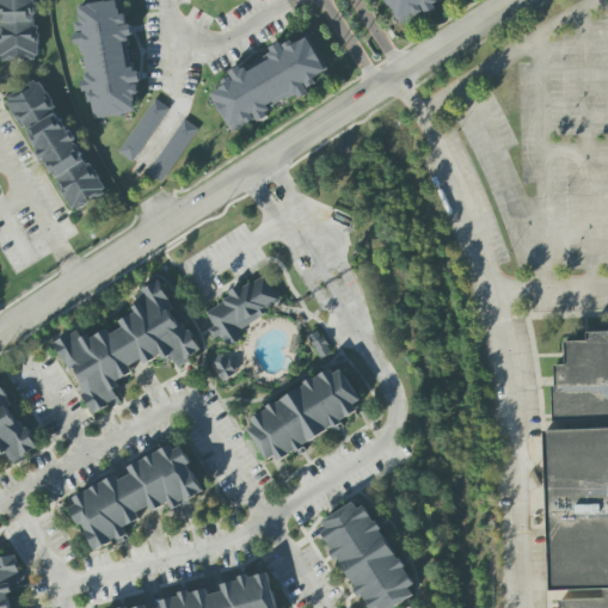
[(0,65),(35,63),(32,0),(0,0),(0,65)]
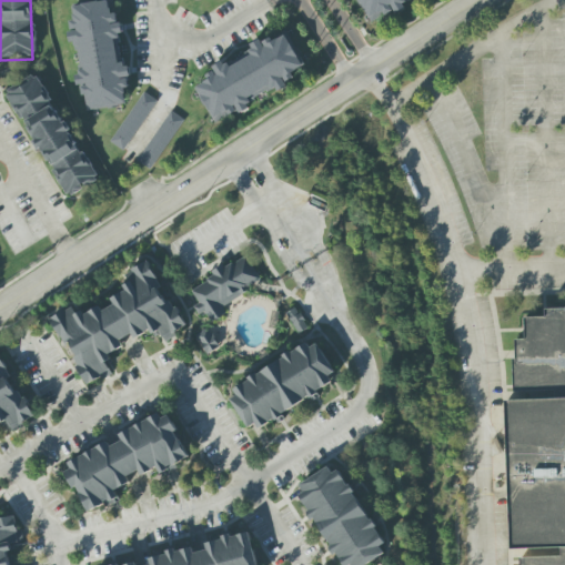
[(354,0),(367,27),(402,10),(400,6),(411,0),(354,0)]
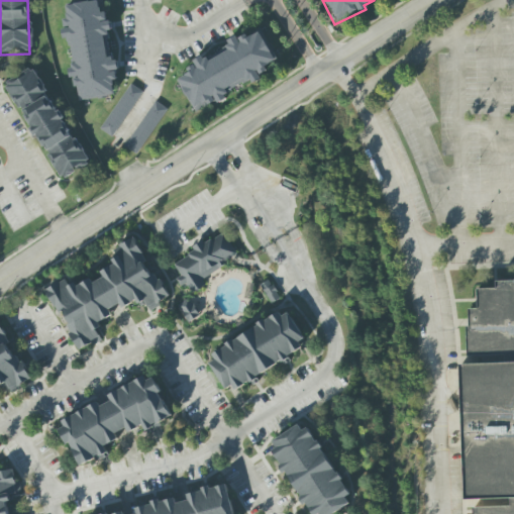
[(112,99),(111,93),(115,69),(114,63),(105,61),(102,36),(107,36),(105,16),(98,15),(96,4),(64,8),(64,13),(61,35),(62,42),(67,43),(70,65),(69,67),(74,104),(112,99)]
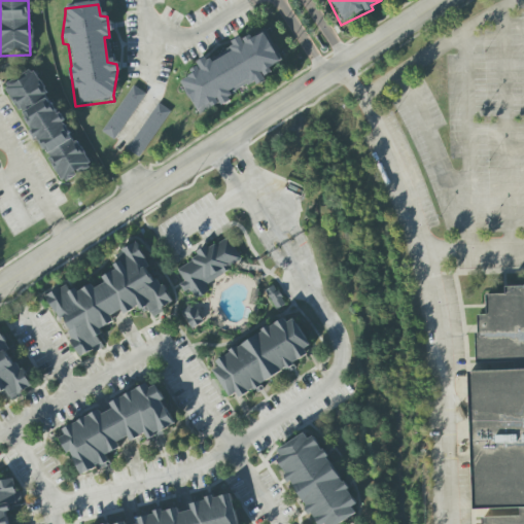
[(177,84),(197,117),(208,110),(212,109),(214,108),(229,106),(228,99),(245,89),(255,86),(270,78),(268,70),(279,64),(262,35),(257,38),(234,42),(230,45),(231,50),(214,60),(205,62),(204,61),(188,70),(190,77),(177,84)]
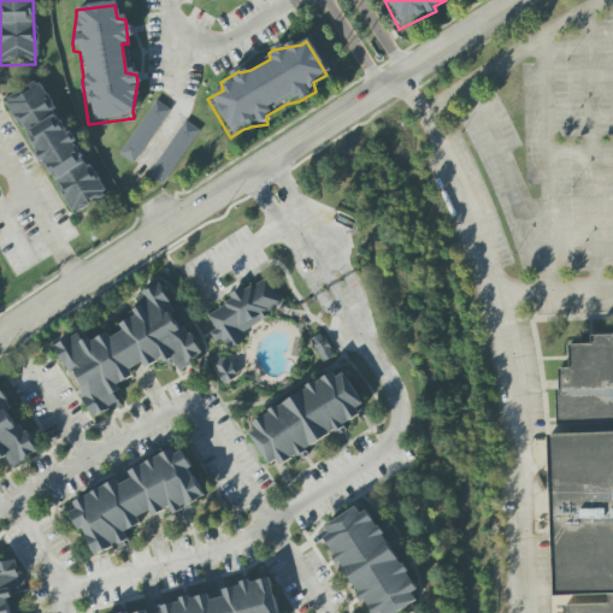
[(69,218),(102,200),(36,83),(4,102),(69,218)]
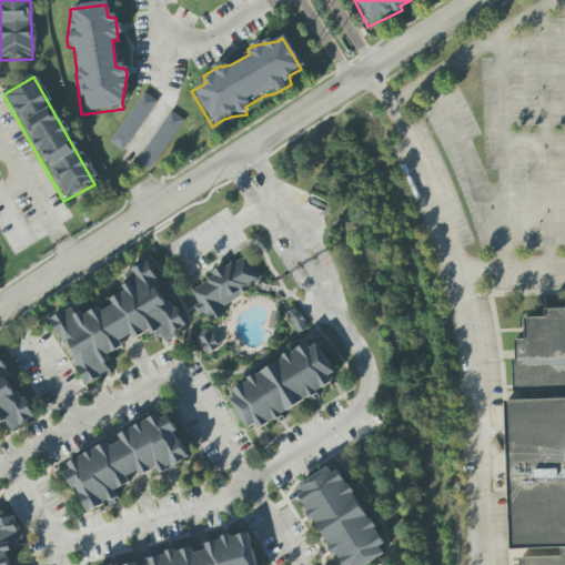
[(107,145),(120,154),(153,104),(140,96),(107,145)]
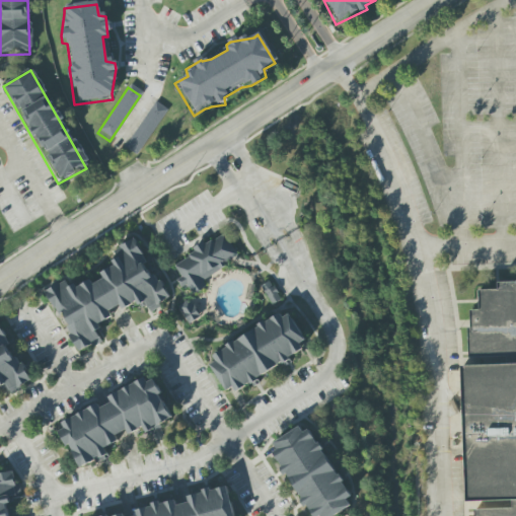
[(124,152),(137,159),(163,111),(150,103),(124,152)]
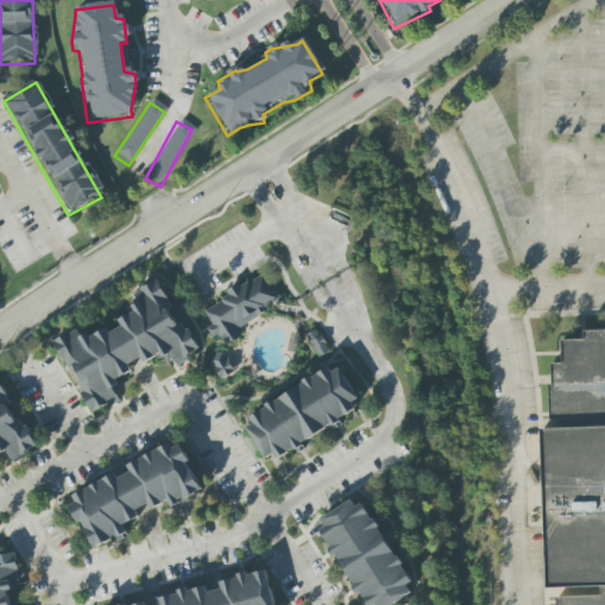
[(202,313),(220,302),(219,300),(226,295),(224,290),(235,282),(238,287),(246,281),(246,283),(260,275),(276,300),(262,308),(264,312),(234,331),(239,336),(224,346),(215,335),(210,339),(203,331),(210,326),(202,313)]
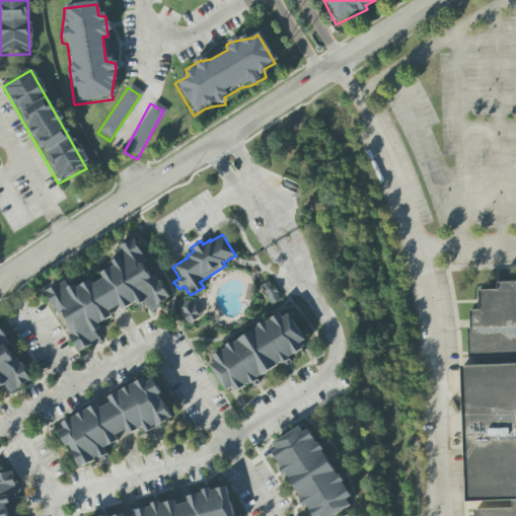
[(44,291),(50,286),(57,283),(58,285),(64,281),(66,284),(69,282),(72,281),(75,285),(78,283),(83,278),(88,277),(91,282),(102,276),(99,269),(103,266),(109,264),(113,264),(109,260),(114,255),(118,255),(115,250),(118,248),(117,246),(124,240),(132,237),(142,256),(139,260),(146,270),(147,270),(150,275),(151,274),(155,281),(159,280),(167,297),(161,300),(161,301),(155,305),(158,309),(148,315),(144,308),(139,311),(133,300),(122,307),(119,301),(107,308),(109,313),(95,321),(98,325),(97,326),(100,333),(96,336),(97,338),(97,339),(99,344),(92,349),(89,345),(78,351),(75,345),(74,345),(68,336),(70,334),(66,326),(69,324),(62,312),(59,314),(55,308),(54,309),(44,291)]
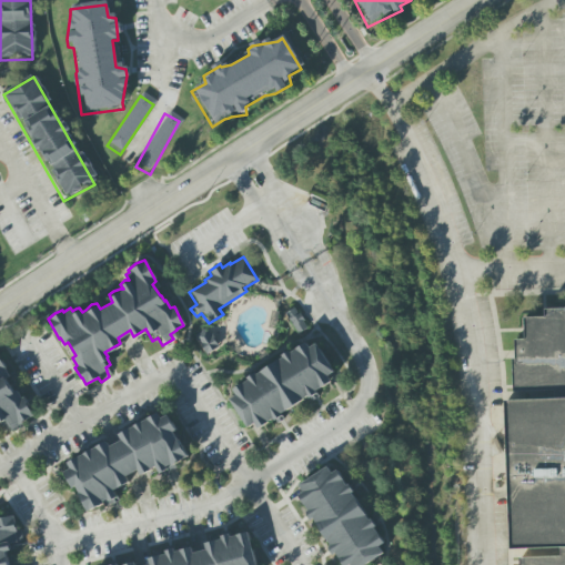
[(295,338),(305,331),(292,311),(282,318),(295,338)]
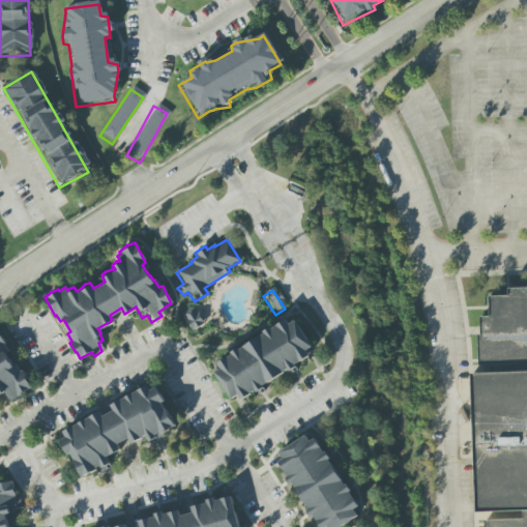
[(489,304),(507,304),(507,294),(526,293),(526,526),(524,526),(524,521),(479,522),(474,384),(520,382),(519,371),(479,372),(478,345),(481,345),(480,326),(489,325),(489,304)]
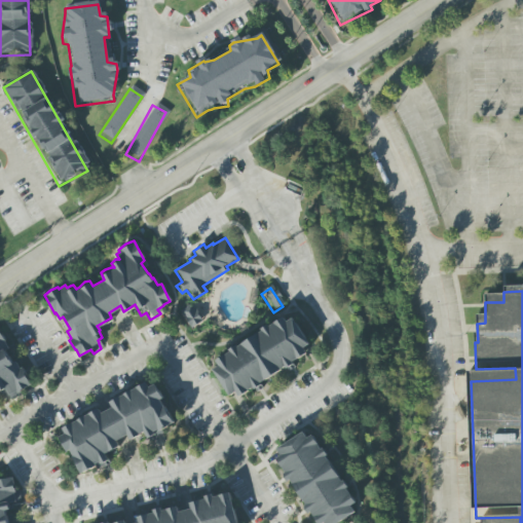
[(177,314),(188,333),(200,325),(190,307),(177,314)]
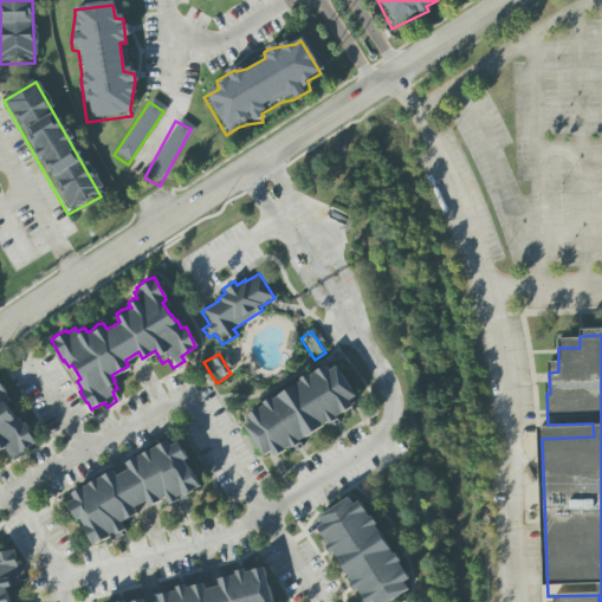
[(263,451),(244,420),(251,416),(247,409),(263,400),(261,397),(269,393),(272,395),(299,376),(298,374),(306,369),(308,371),(324,362),(329,367),(336,362),(354,393),(347,397),(350,403),(334,413),(335,415),(327,420),(325,418),(296,435),(297,438),(290,444),(289,442),(273,451),(271,445),(263,451)]
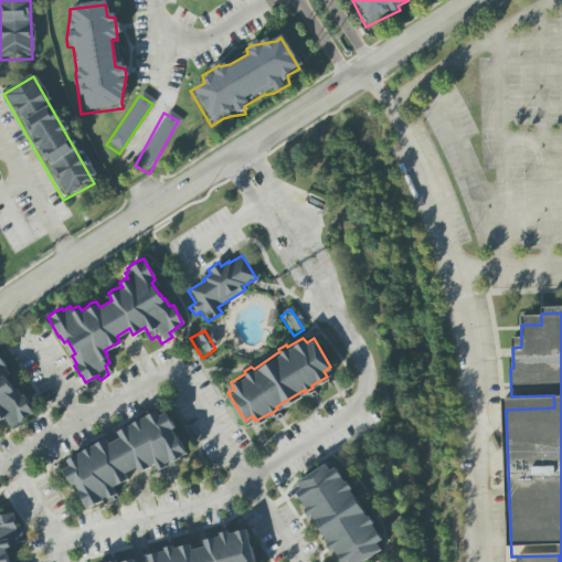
[(0,359),(4,369),(1,371),(8,383),(10,382),(12,389),(14,388),(19,395),(22,394),(31,411),(23,415),(24,416),(17,421),(16,419),(7,423),(6,422),(0,425),(0,359)]
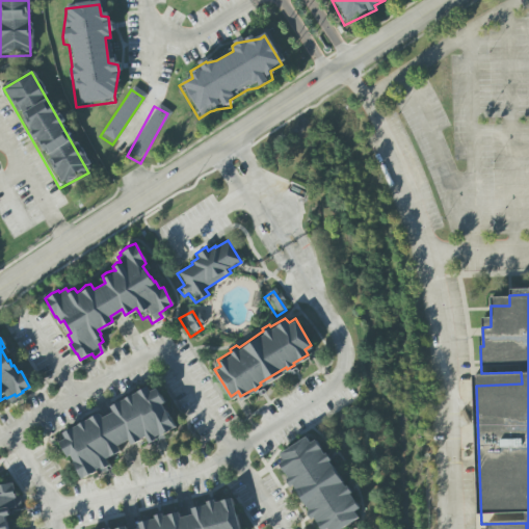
[(61,428),(99,408),(101,414),(112,408),(109,402),(146,380),(150,387),(156,384),(164,397),(159,400),(163,406),(164,405),(175,423),(167,426),(168,427),(160,432),(159,430),(154,433),(156,435),(148,440),(144,433),(130,441),(128,437),(116,443),(118,448),(104,456),(108,463),(101,467),(100,465),(95,467),(96,469),(80,476),(69,451),(65,452),(57,438),(64,433),(61,428)]
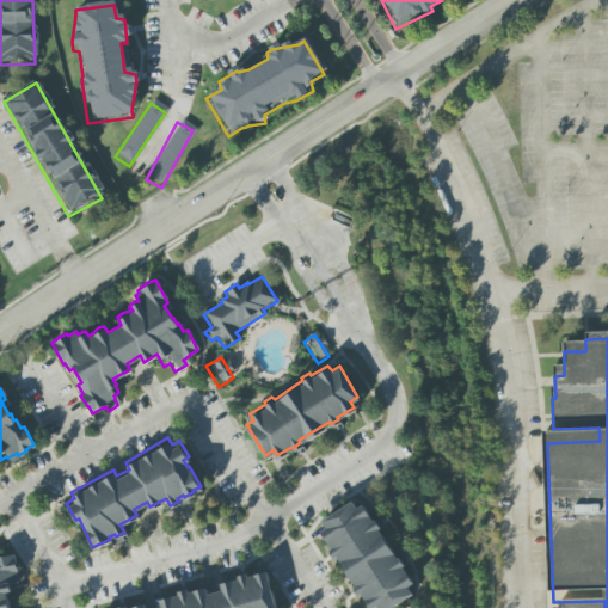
[(321,516),(351,497),(356,504),(362,501),(373,517),(375,516),(380,524),(378,526),(397,554),(399,553),(404,562),(401,563),(412,579),(407,583),(412,590),(385,607),(379,607),(376,603),(370,607),(360,589),(358,590),(354,583),(355,581),(337,552),(335,553),(329,546),(330,545),(319,528),(326,523),(321,516)]
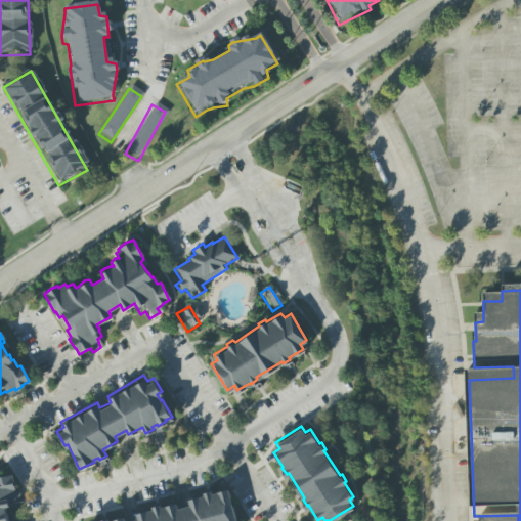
[(0,474),(10,474),(13,489),(16,488),(18,501),(14,502),(13,498),(7,500),(8,504),(2,505),(3,510),(4,511),(6,520),(0,520),(0,474)]
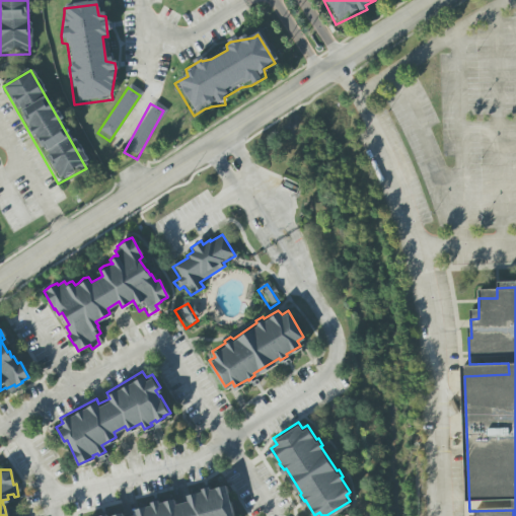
[(100,515),(105,513),(105,515),(114,515),(122,513),(122,515),(135,515),(134,509),(150,505),(149,502),(157,500),(158,503),(163,501),(173,498),(175,504),(188,501),(186,494),(201,491),(200,488),(207,486),(209,489),(224,483),(233,515),(100,515)]
